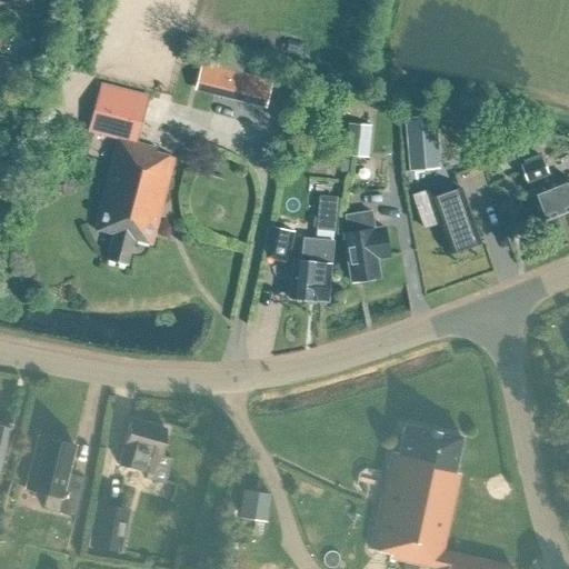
[(23,41),(19,55),(28,58),(33,43),(23,41)]
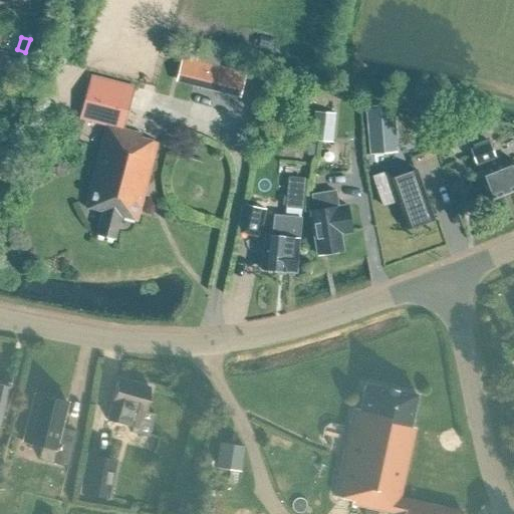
[(22,60),(0,53),(0,69),(17,75),(22,60)]
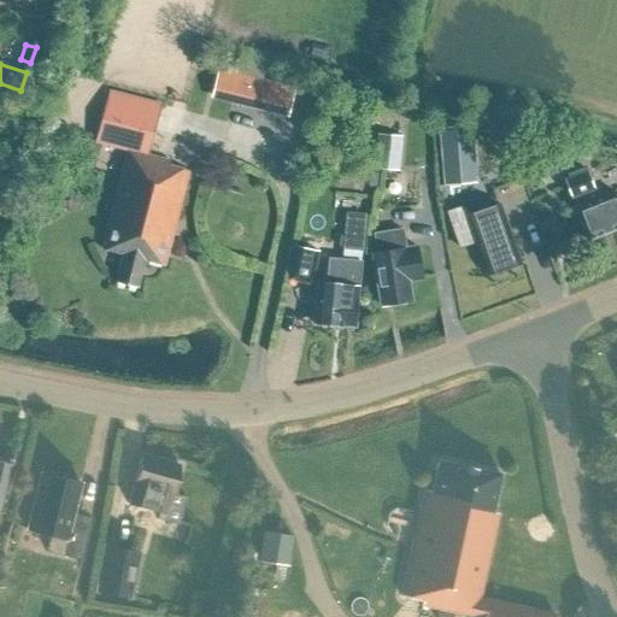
[(270,110),(276,87),(252,81),(246,104),(270,110)]
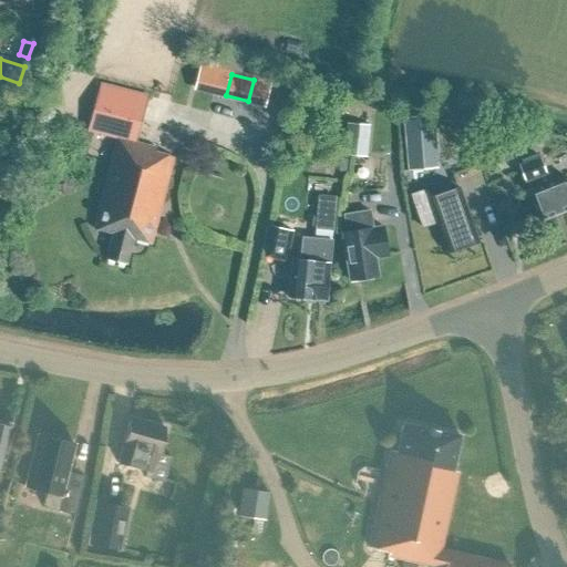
[(151,243),(173,156),(155,152),(156,147),(134,142),(144,105),(96,93),(86,130),(116,137),(93,228),(112,233),(105,258),(125,264),(132,238),(151,243)]
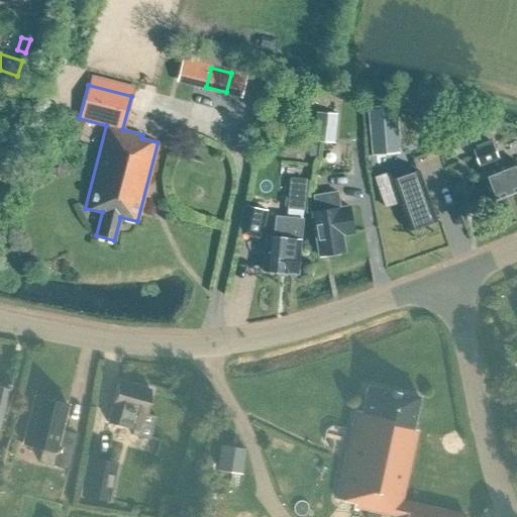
[(394,103),(370,103),(371,151),(394,151),(394,103)]
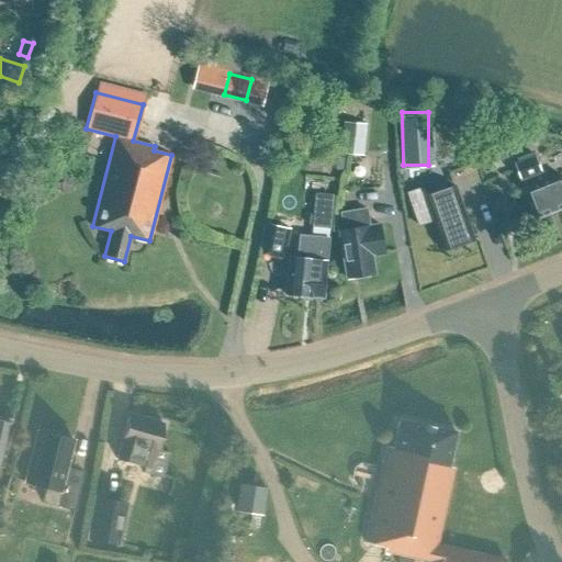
[(475,128),(489,163),(505,156),(493,122),(475,128)]
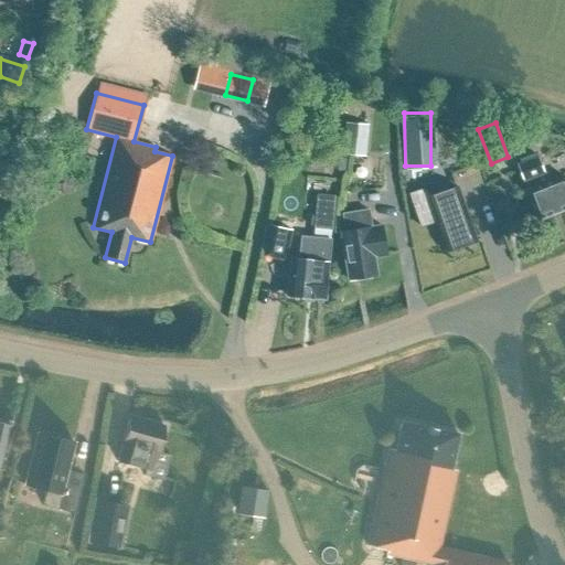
[(365,157),(368,125),(343,124),(341,155),(365,157)]
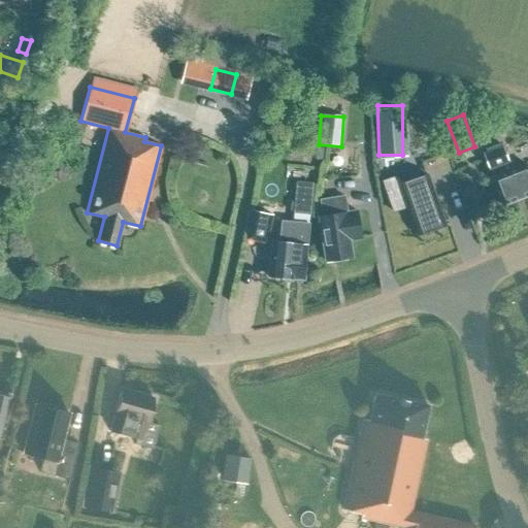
[(514,170),(509,160),(487,169),(501,206),(527,196),(527,167),(527,165),(514,170)]
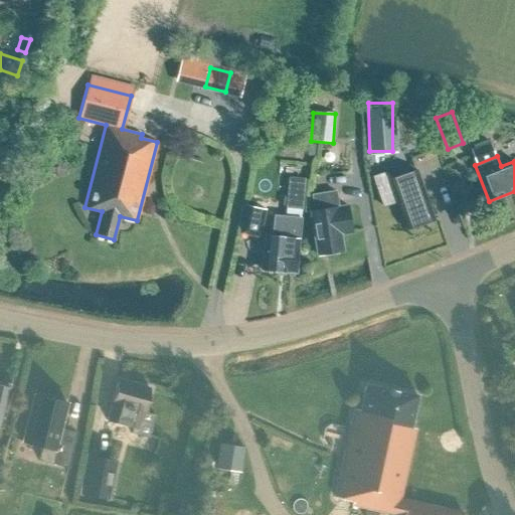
[(406,229),(434,220),(417,170),(390,179),(406,229)]
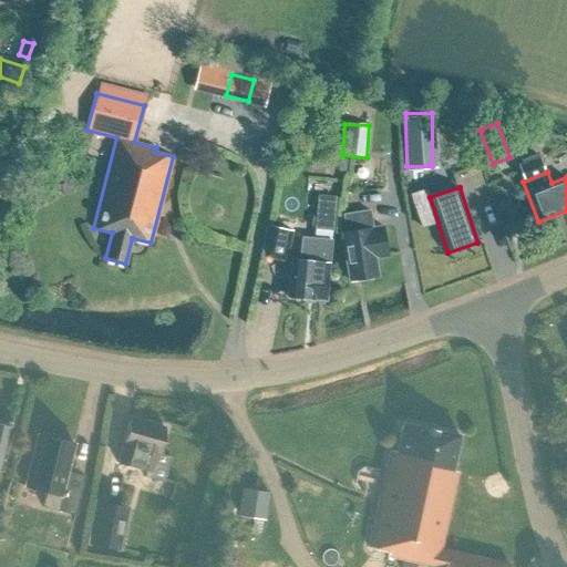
[(336,196),(317,195),(313,229),(332,232),(336,196)]
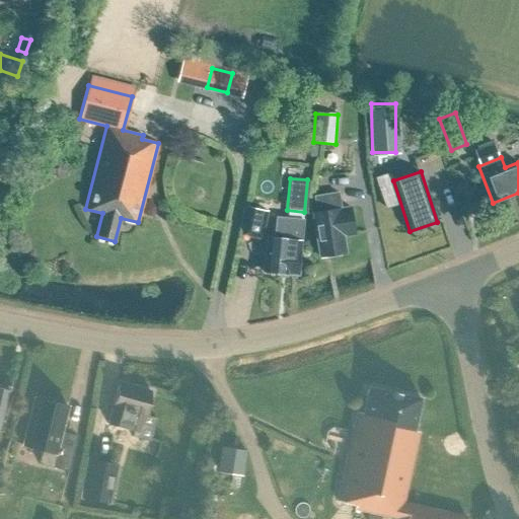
[(341,208),(339,193),(314,197),(319,225),(314,226),(319,256),(329,254),(334,257),(339,256),(341,253),(345,252),(342,238),(355,236),(350,206),(341,208)]
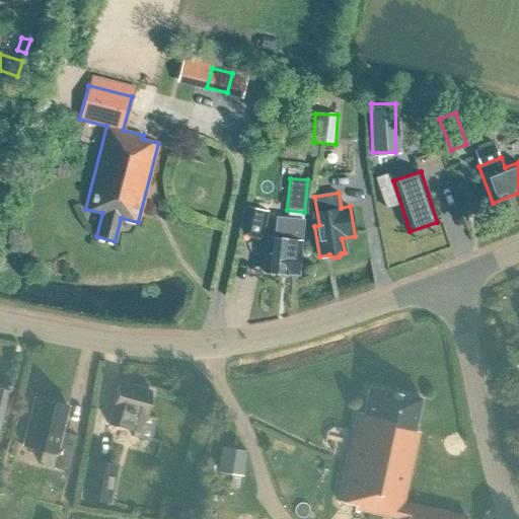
[(243,236),(262,239),(268,211),(249,207),(243,236)]
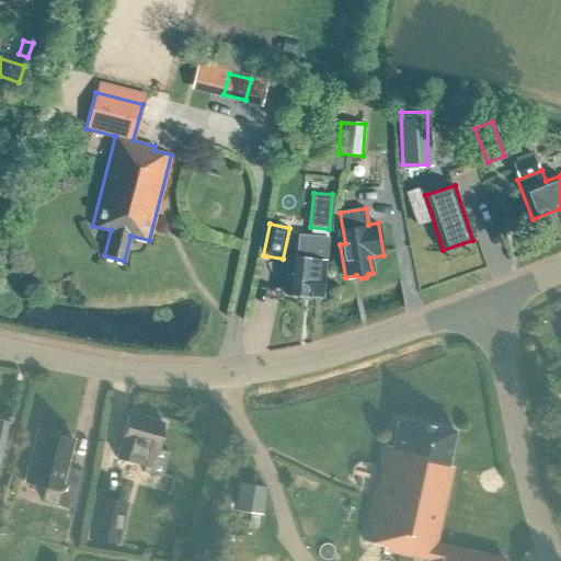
[(322,299),(328,237),(297,235),(296,256),(286,255),(283,296),(312,298),(313,301),(319,301),(321,299),(322,299)]
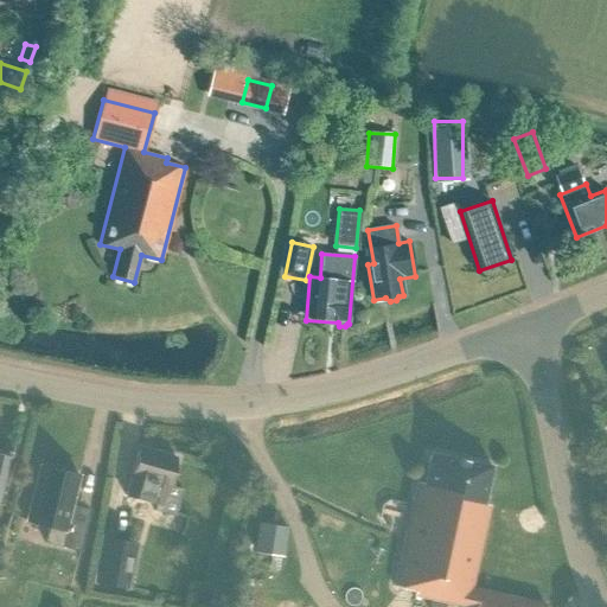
[(173,515),(181,487),(173,485),(180,459),(139,447),(125,494),(154,503),(153,509),(173,515)]
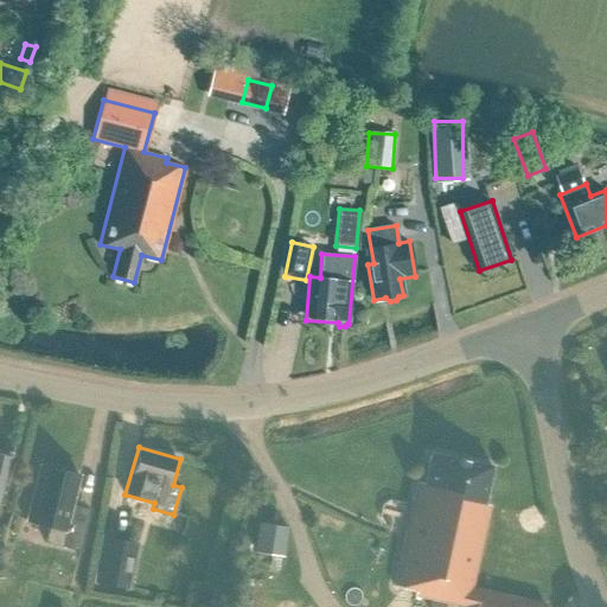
[(491,468),(491,466),(430,452),(429,454),(430,455),(423,483),(416,481),(394,586),(415,590),(414,594),(473,606),(543,606),(544,604),(471,588),(490,505),(483,503),(490,468),(491,468)]
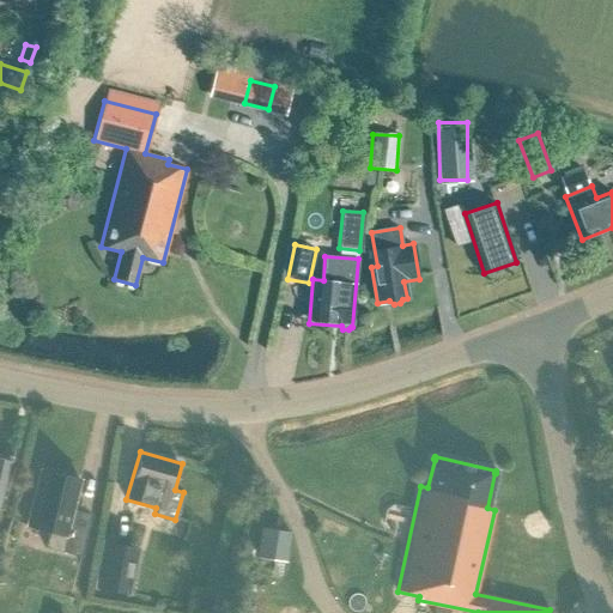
[(0,507),(11,463),(0,460),(0,507)]
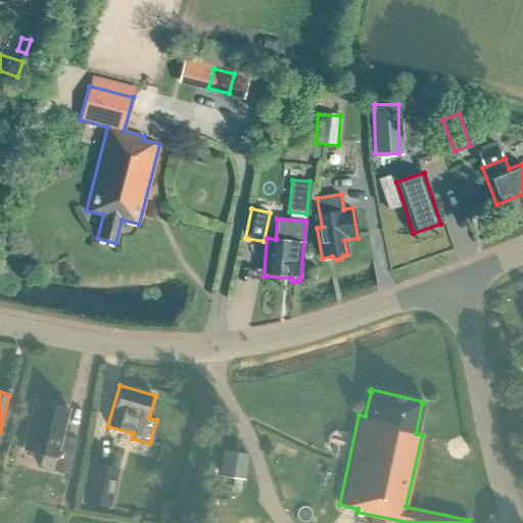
[(67,475),(75,446),(59,441),(66,411),(34,401),(20,448),(41,454),(37,468),(67,475)]
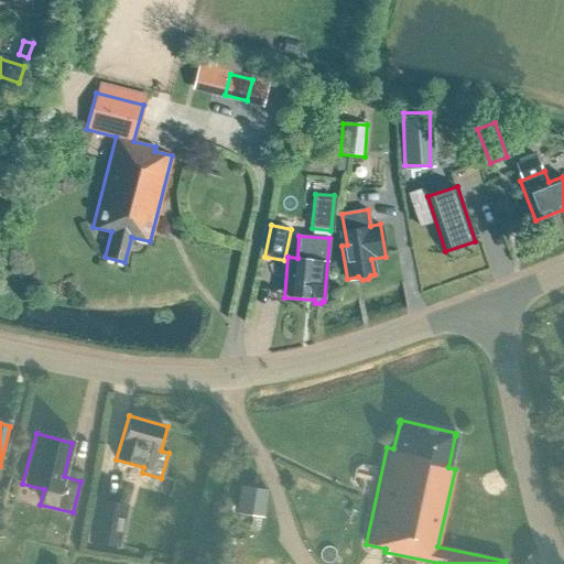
[(261,517),(266,489),(240,485),(235,512),(261,517)]
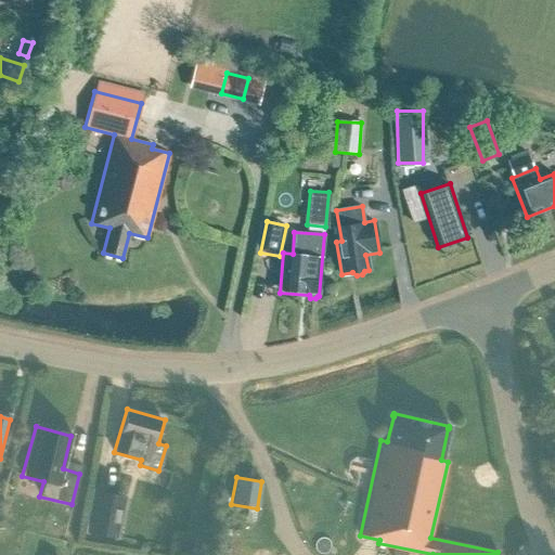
[(118,538),(126,495),(92,490),(85,532),(118,538)]
